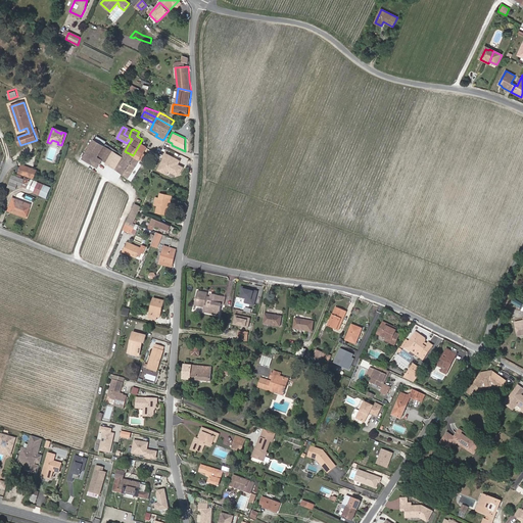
[(95,140),(103,145),(106,142),(97,137),(95,140)]
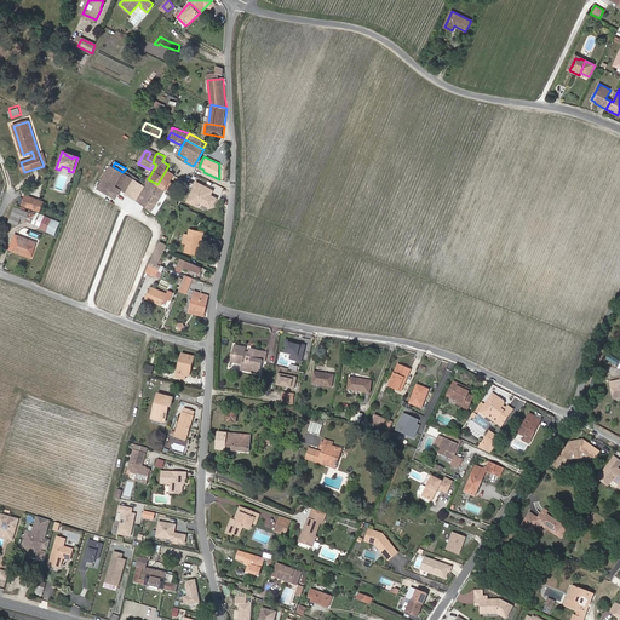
[(161,187),(158,184),(148,179),(147,179),(144,185),(122,172),(113,166),(99,188),(112,195),(116,187),(122,190),(153,210),(165,189),(161,187)]
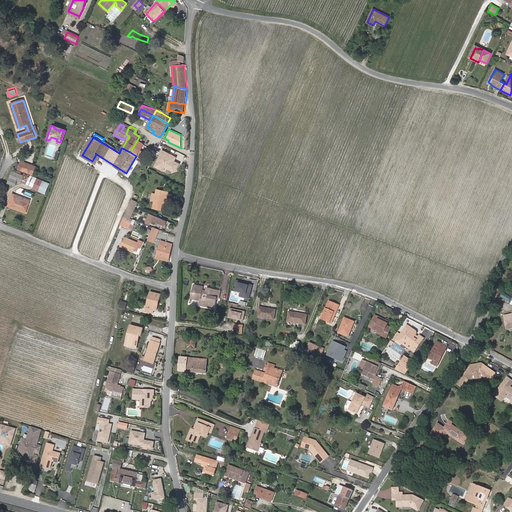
[(144,144),(137,140),(130,152),(133,154),(136,156),(144,144)]
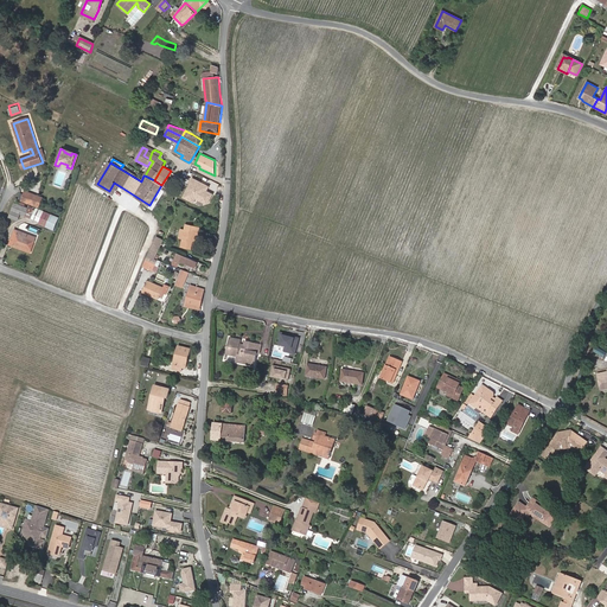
[(210,186),(191,177),(189,183),(189,184),(183,197),(197,204),(199,200),(208,205),(213,193),(208,191),(210,186)]
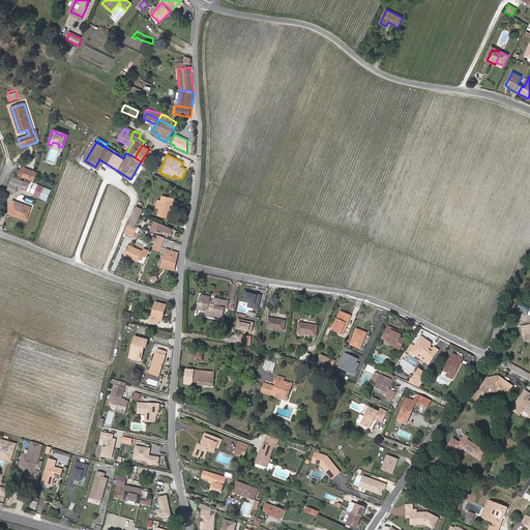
[(99,159),(95,167),(100,170),(105,163),(99,159)]
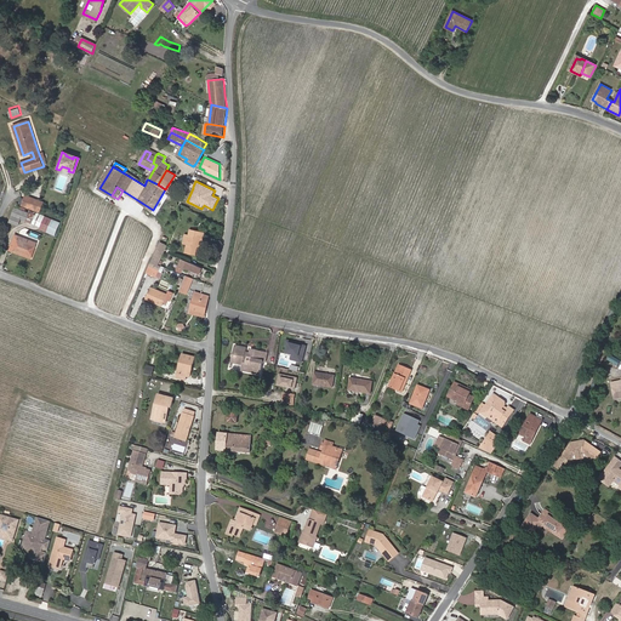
[(22,205),(40,212),(44,203),(26,197),(22,205)]
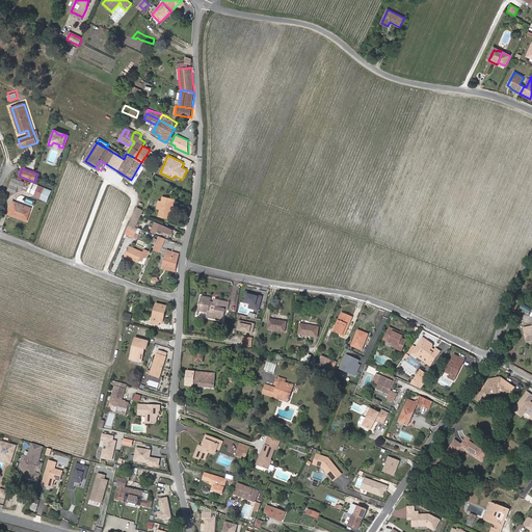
[(14,176),(8,190),(16,192),(18,187),(29,191),(31,185),(21,182),(22,179),(14,176)]
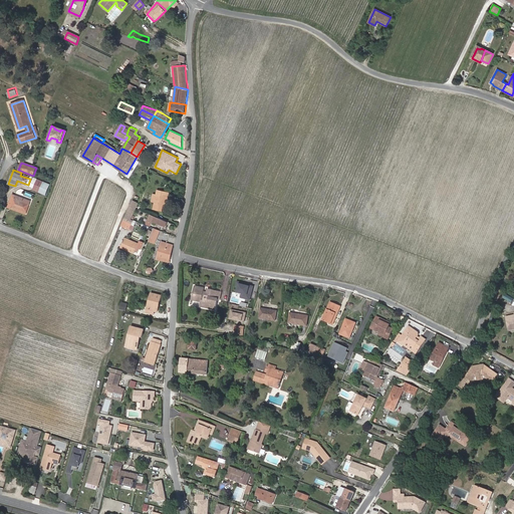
[(49,185),(33,179),(30,189),(46,195),(49,185)]
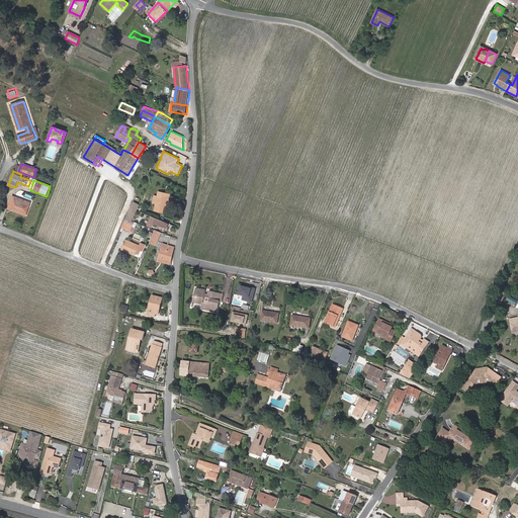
[(171,194),(159,191),(158,195),(154,195),(153,203),(156,203),(155,210),(166,212),(167,203),(169,204),(171,194)]
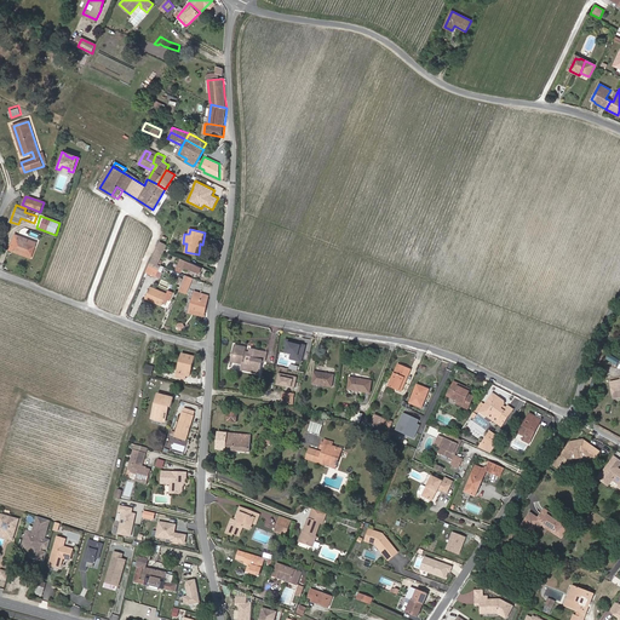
[(10,248),(32,257),(38,242),(16,235),(10,248)]
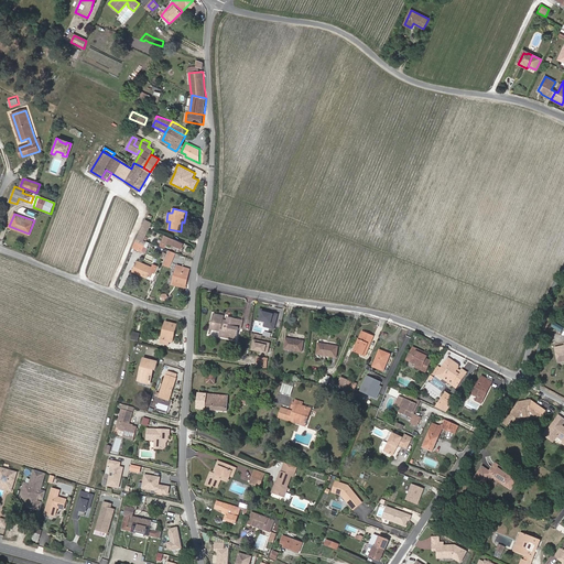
[(145,237),(150,228),(152,223),(145,219),(139,235),(145,237)]
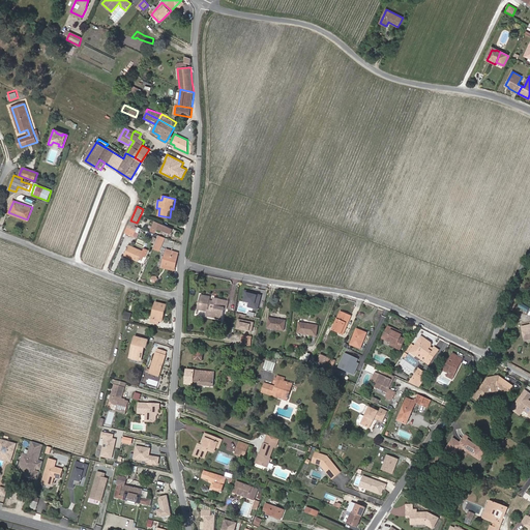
[(27,219),(8,212),(8,214),(27,222),(27,219)]
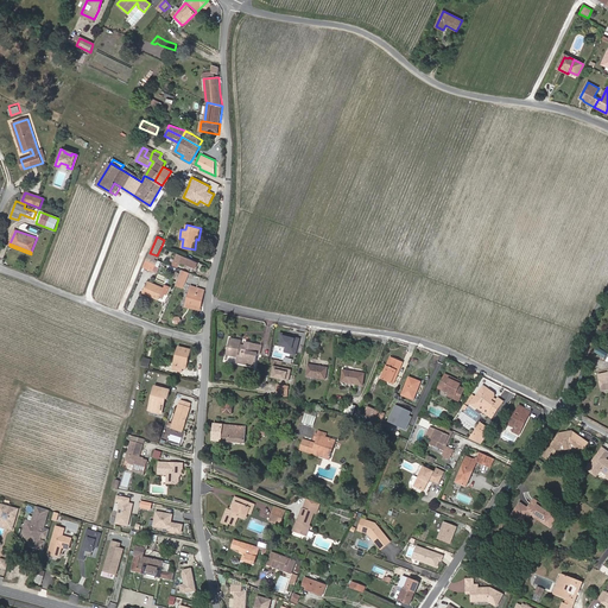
[(178,254),(173,252),(172,255),(177,258),(173,266),(178,267),(181,261),(184,263),(183,264),(187,265),(187,264),(196,268),(198,263),(178,253),(178,254)]
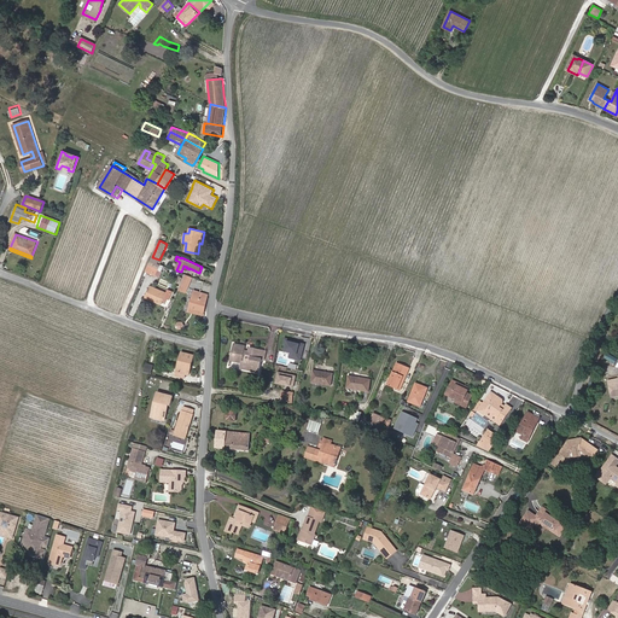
[(158,263),(159,260),(152,257),(149,264),(157,267),(158,264),(158,263)]
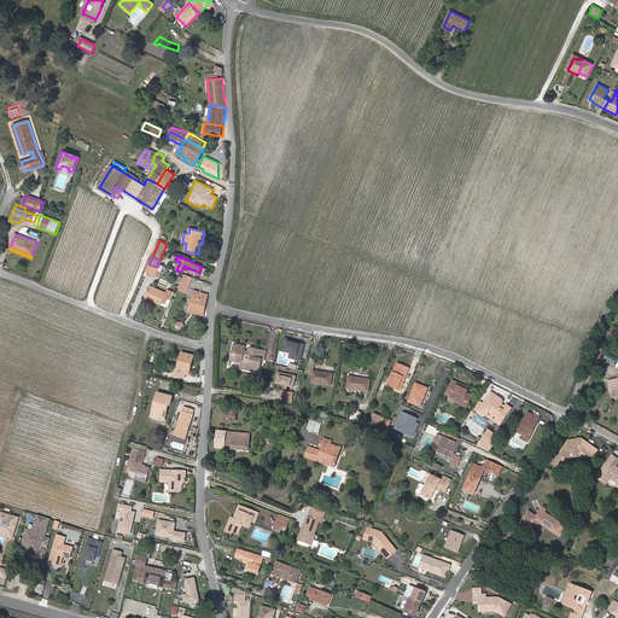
[(149,264),(146,272),(156,275),(161,266),(158,264),(157,267),(149,264)]
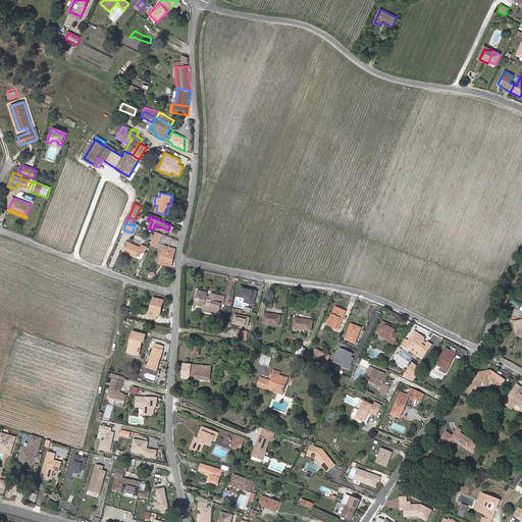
[(127,242),(123,251),(137,256),(138,253),(139,251),(142,252),(143,253),(146,246),(143,245),(141,248),(127,242)]
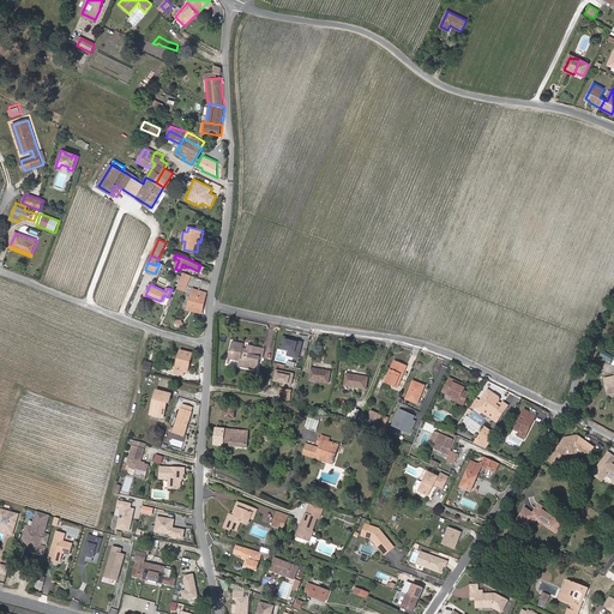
[(188,309),(203,313),(208,293),(193,289),(188,309)]
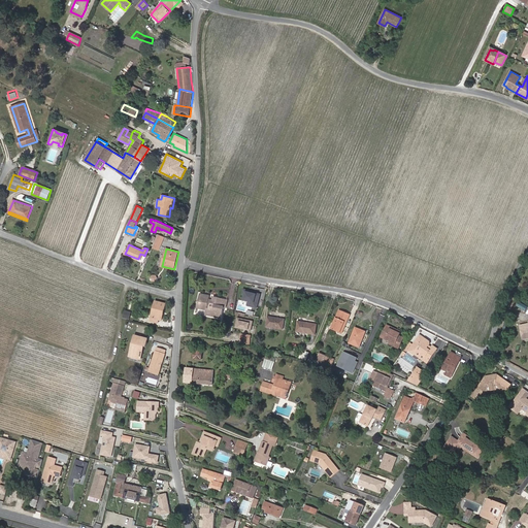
[(253,292),(243,289),(242,294),(245,295),(244,301),(249,302),(248,306),(257,308),(260,295),(257,294),(256,295),(252,294),(252,293),(253,292)]
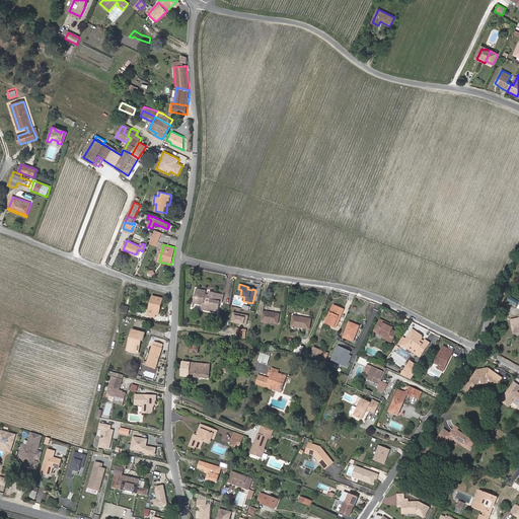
[(223,295),(210,292),(209,295),(205,294),(206,291),(197,289),(194,303),(203,305),(202,309),(218,313),(220,303),(221,303),(223,295)]
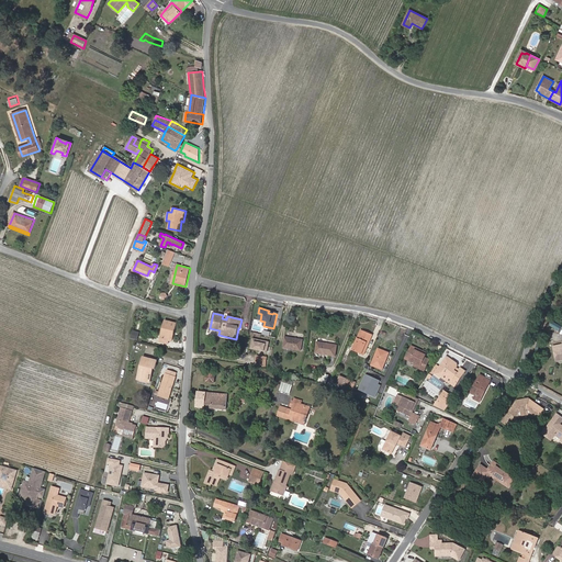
[(161,339),(170,340),(172,341),(177,324),(166,322),(161,339)]
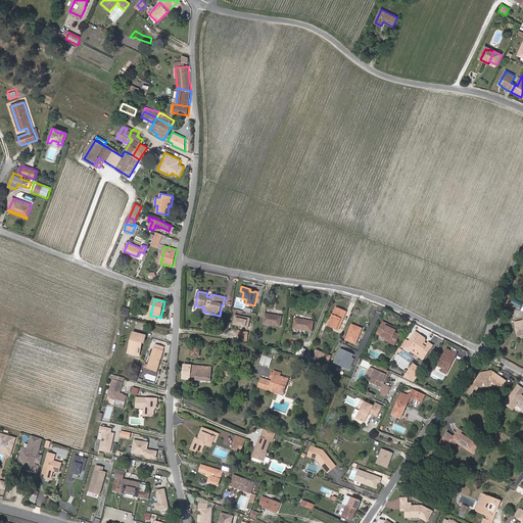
[(341,319),(343,320),(346,313),(336,307),(328,326),(337,329),(341,319)]
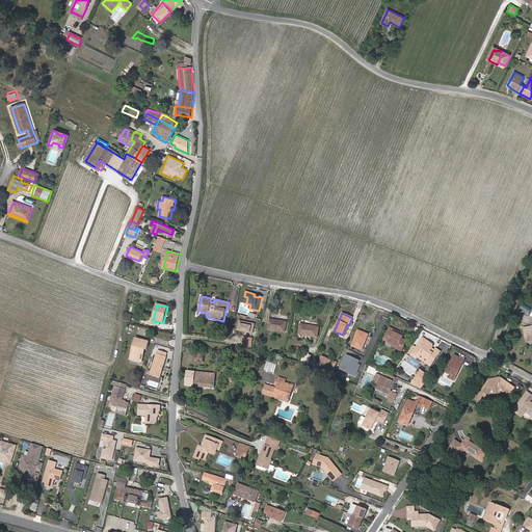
[(286,322),(270,320),(268,329),(285,331),(286,322)]
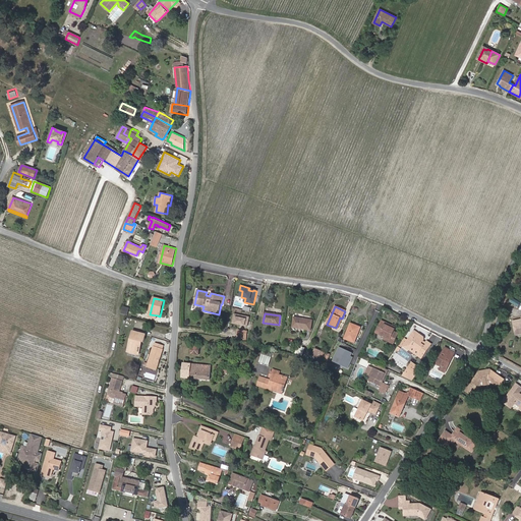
[(249,317),(234,314),(232,324),(247,327),(249,317)]
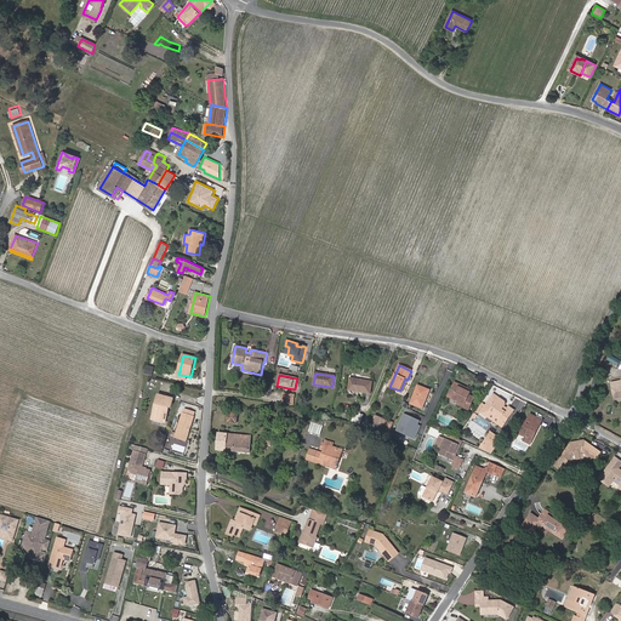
[(372,382),(351,379),(348,391),(370,394),(372,382)]
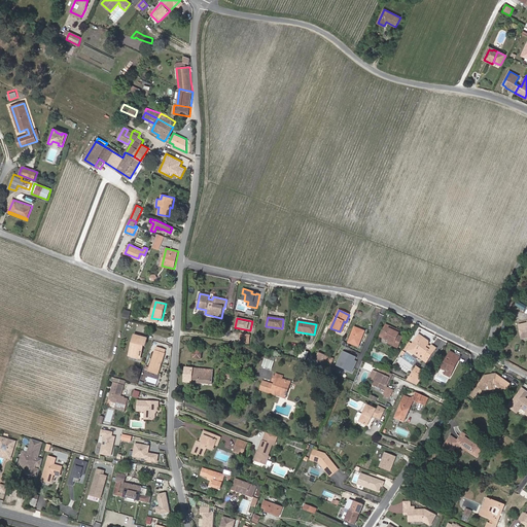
[(393,327),(386,324),(381,337),(390,342),(389,344),(397,348),(402,338),(398,336),(399,334),(392,330),(393,328),(393,327)]
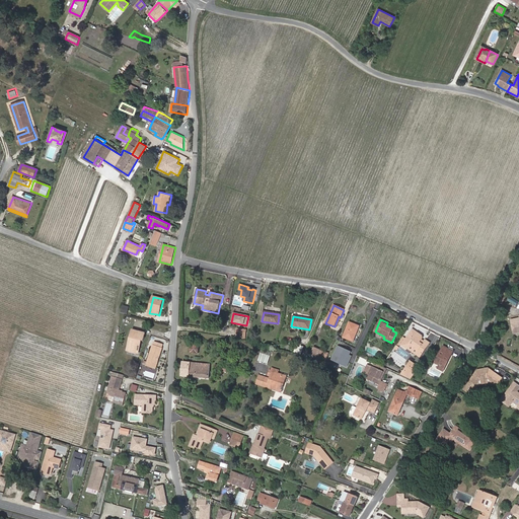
[(359,326),(350,322),(344,338),(353,342),(359,326)]
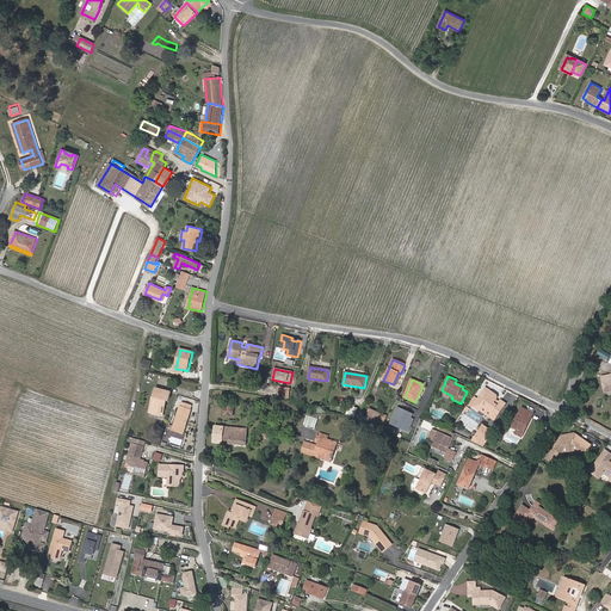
[(156,388),(153,402),(154,402),(152,413),(164,417),(167,401),(170,401),(171,393),(156,388)]
